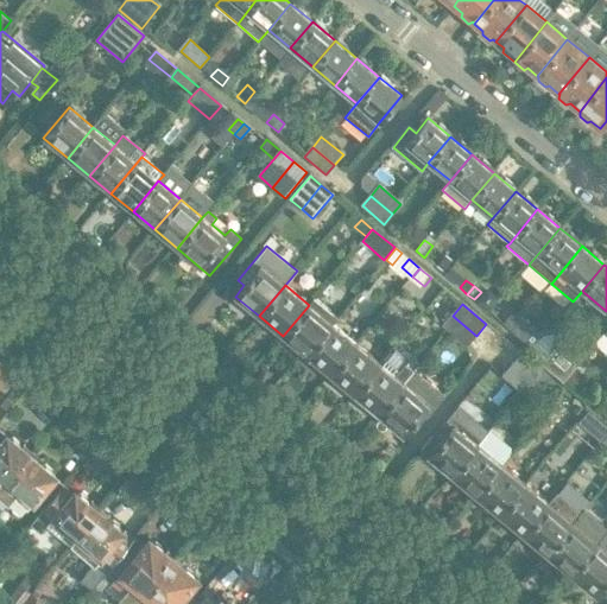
[(307,356),(333,325),(337,319),(326,310),(321,315),(309,305),(283,336),(307,356)]
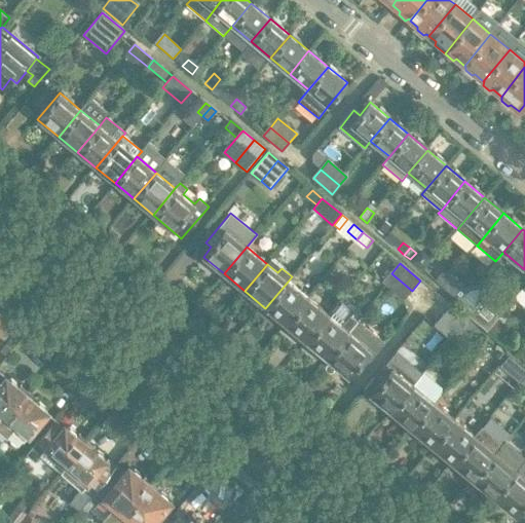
[(383,283),(404,300),(412,291),(391,273),(383,283)]
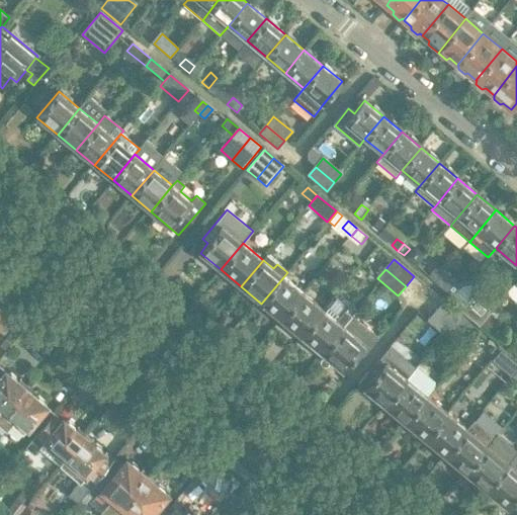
[(435,271),(429,277),(435,282),(441,276),(435,271)]
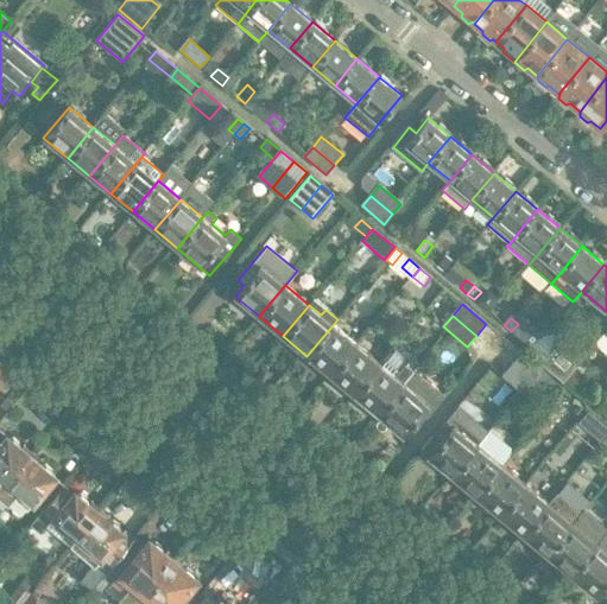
[(518,324),(511,331),(519,337),(525,330),(518,324)]
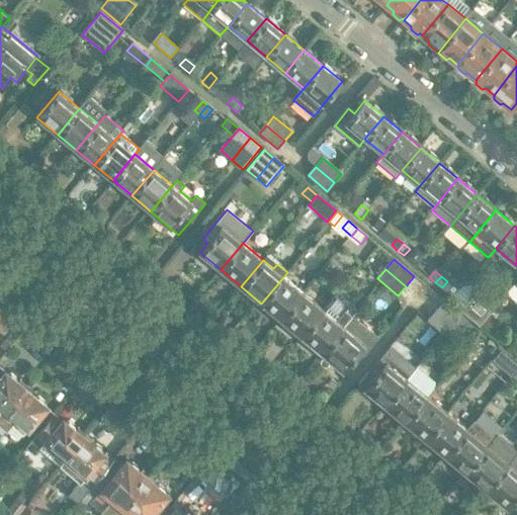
[(283,277),(261,304),(281,320),(304,293),(283,277)]
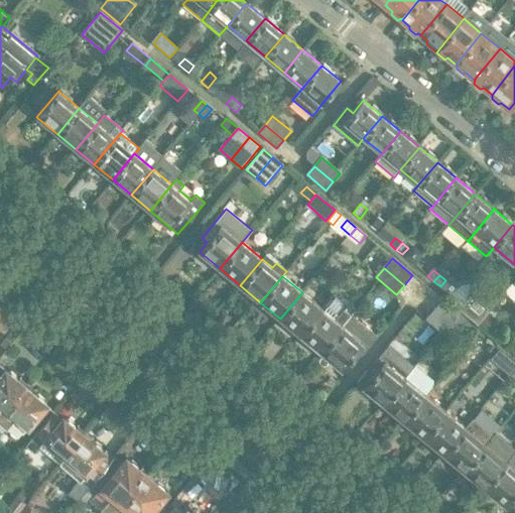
[(514,279),(504,292),(514,300),(514,279)]
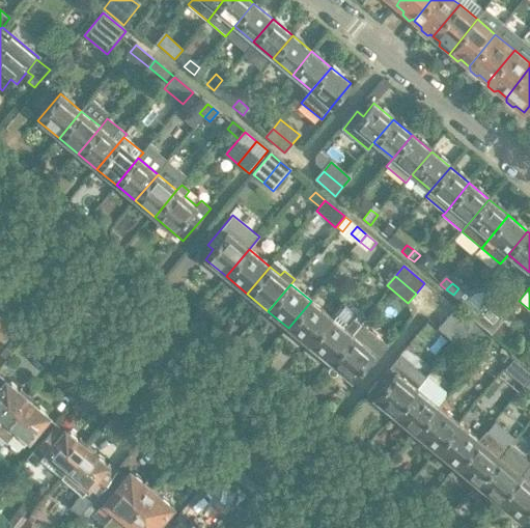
[(490,300),(477,315),(474,320),(483,327),(499,307),(490,300)]
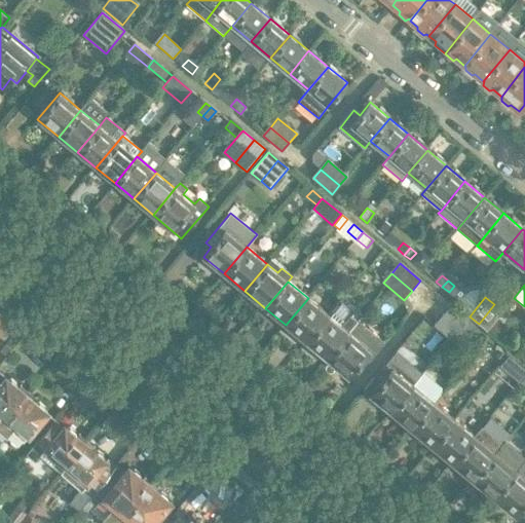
[(308,298),(286,325),(306,342),(329,315),(308,298)]
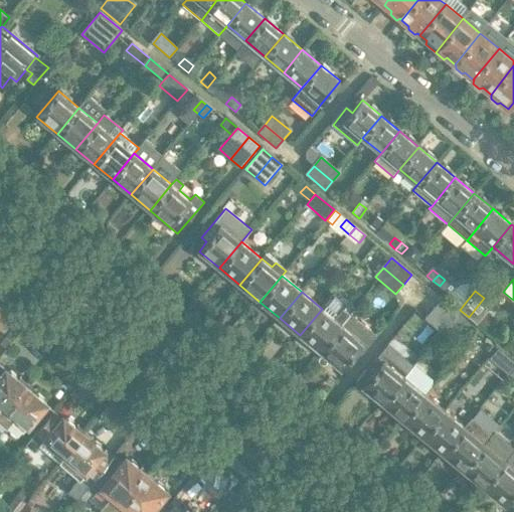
[(492,306),(484,298),(469,317),(477,324),(492,306)]
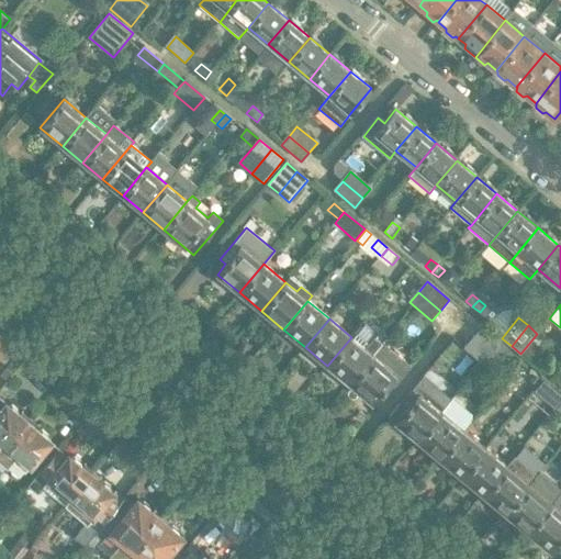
[(483,328),(473,338),(495,357),(504,347),(483,328)]
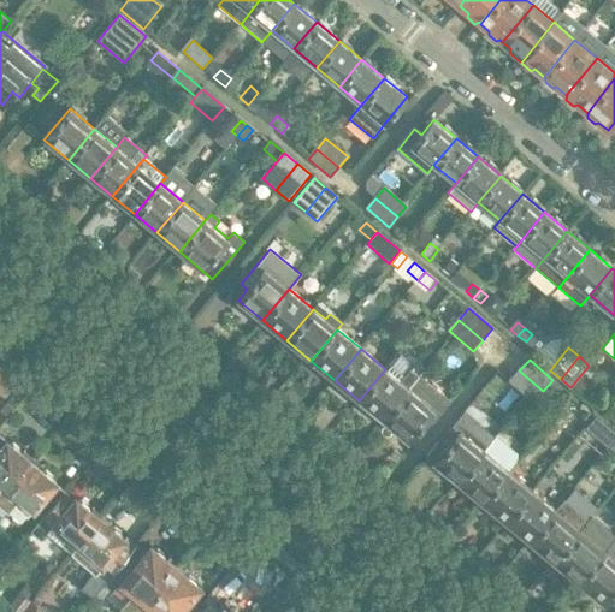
[(385,369),(359,400),(383,421),(409,388),(385,369)]
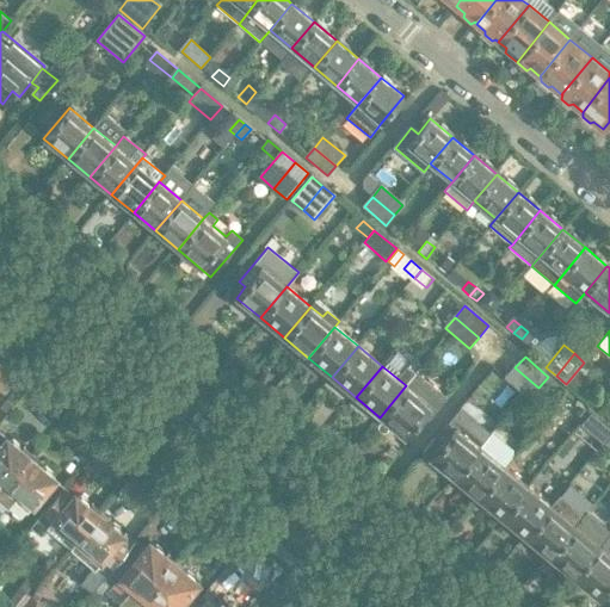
[(515,367),(505,378),(529,400),(538,388),(515,367)]
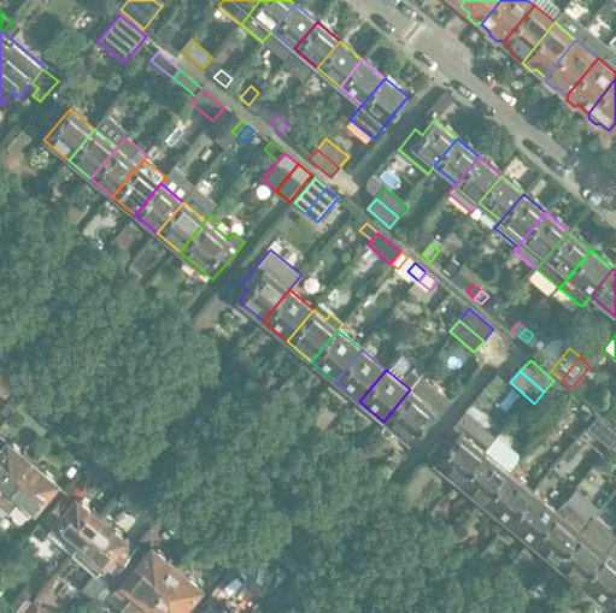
[(421,376),(410,389),(435,410),(420,429),(426,434),(452,402),(421,376)]
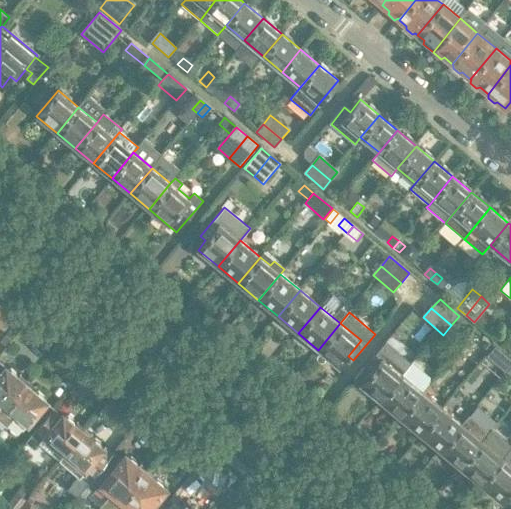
[(460,316),(459,317),(455,321),(464,328),(468,323),(460,316)]
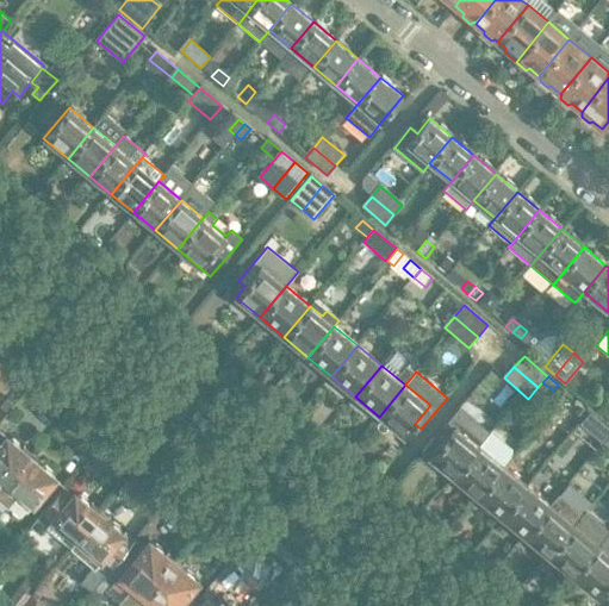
[(415,424),(430,405),(405,385),(379,417),(404,437),(415,424)]
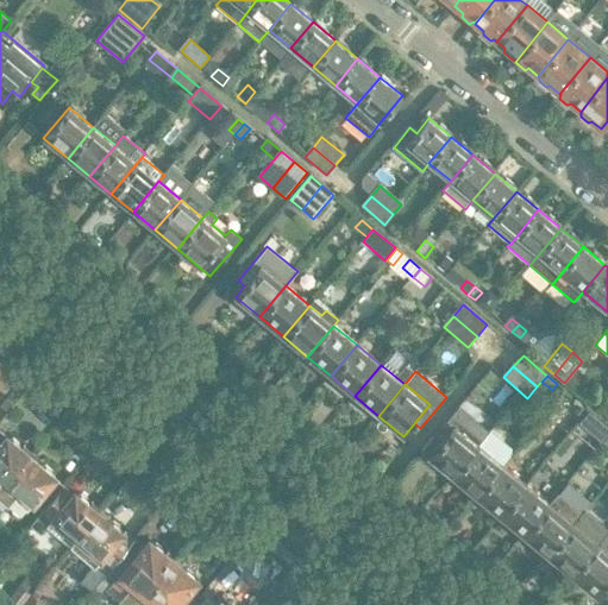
[(588,413),(576,403),(570,411),(581,420),(588,413)]
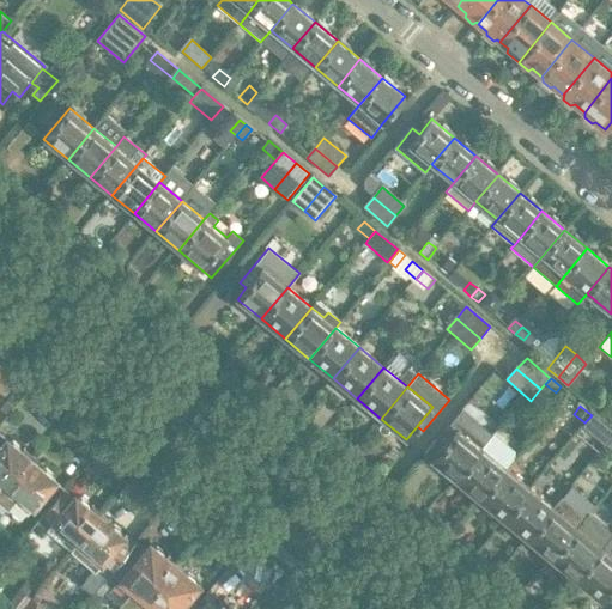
[(482,449),(494,434),(462,408),(450,424),(458,428),(431,460),(456,480),(482,449)]
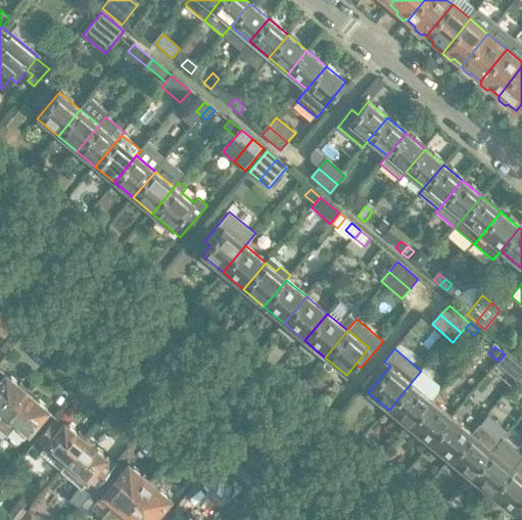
[(507,356),(499,364),(507,371),(514,363),(507,356)]
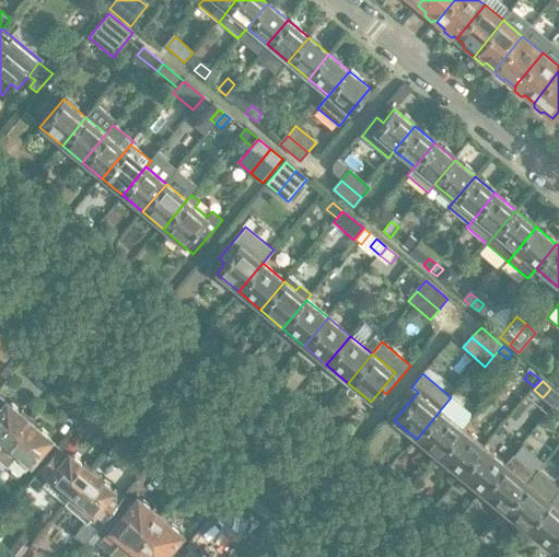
[(0,455),(30,421),(19,413),(19,409),(12,404),(9,405),(0,396),(0,455)]
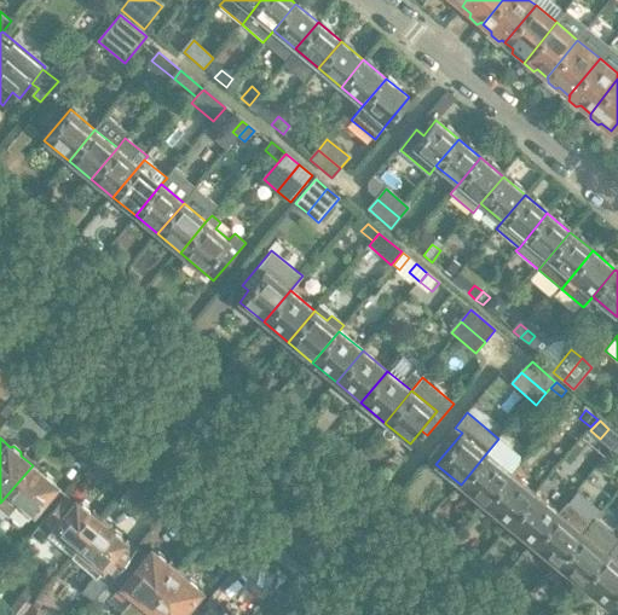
[(485,505),(510,474),(519,464),(520,457),(498,439),(486,453),(461,485),(485,505)]
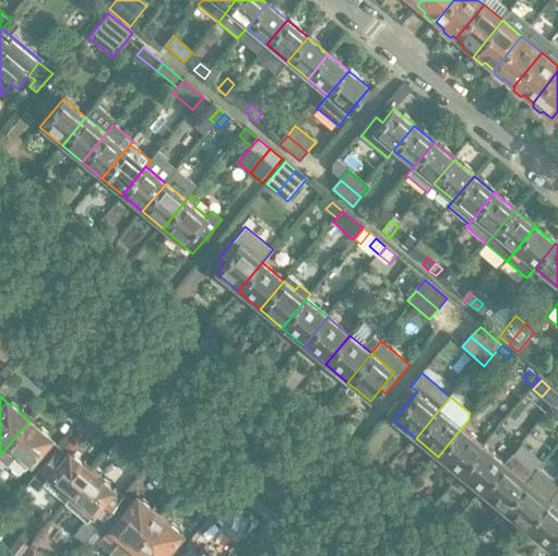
[(39,428),(37,427),(30,421),(0,454),(0,460),(8,466),(13,460),(25,470),(31,463),(39,471),(58,448),(50,440),(51,439),(48,436),(48,433),(43,428),(39,428)]
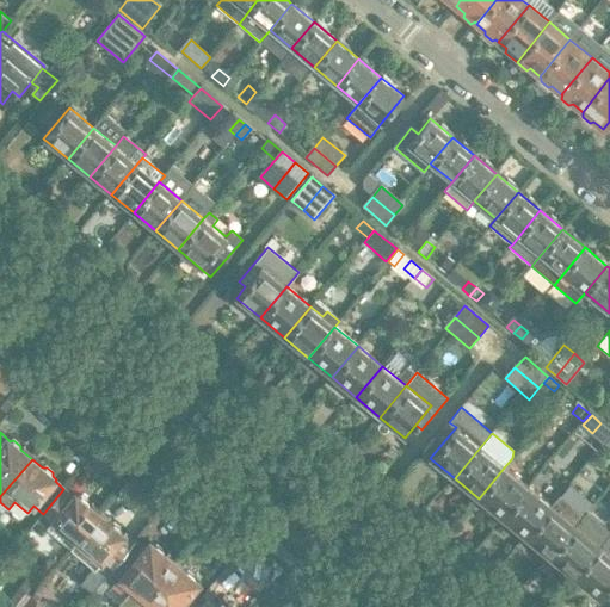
[(504,468),(479,499),(503,519),(528,487),(504,468)]
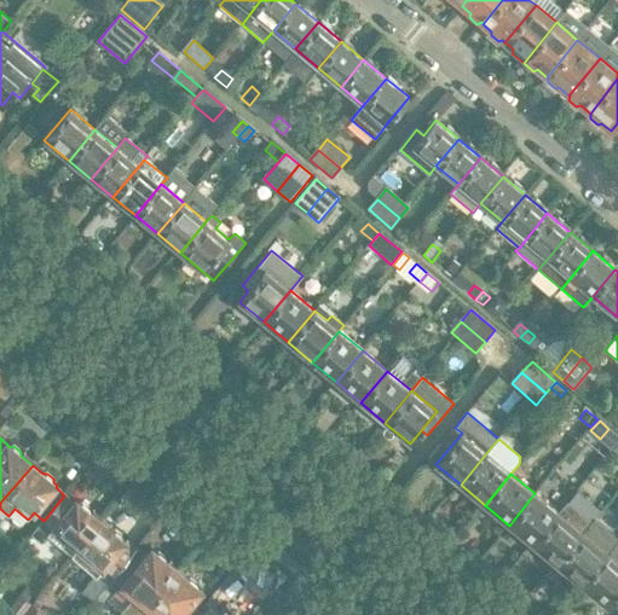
[(535,493),(509,526),(532,545),(559,514),(535,493)]
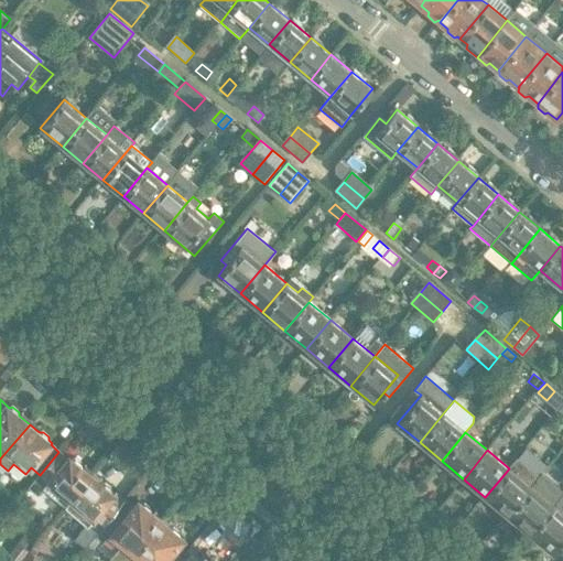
[(91,476),(84,470),(82,467),(82,464),(75,460),(72,460),(69,457),(67,460),(58,452),(40,475),(49,483),(43,488),(56,499),(61,493),(71,502),(91,476)]
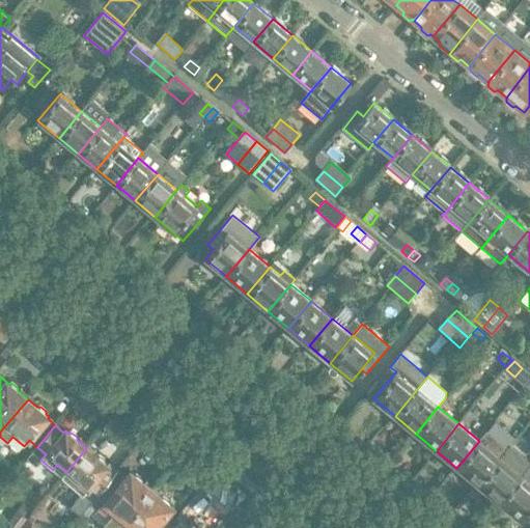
[(477,484),(500,457),(507,448),(486,432),(479,441),(456,468),(477,484)]
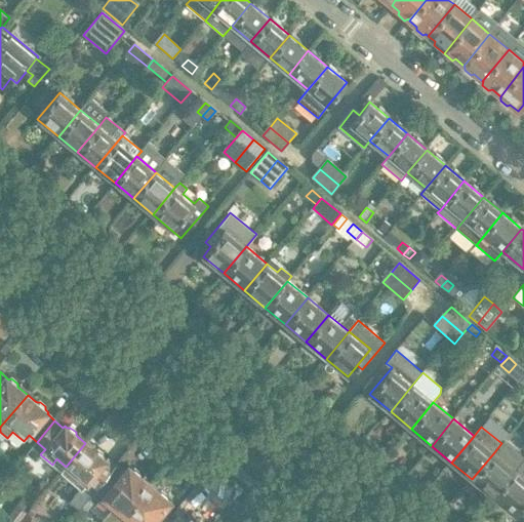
[(95,450),(85,443),(66,467),(61,473),(82,490),(73,502),(81,509),(92,494),(115,468),(104,458),(104,455),(97,450),(95,450)]
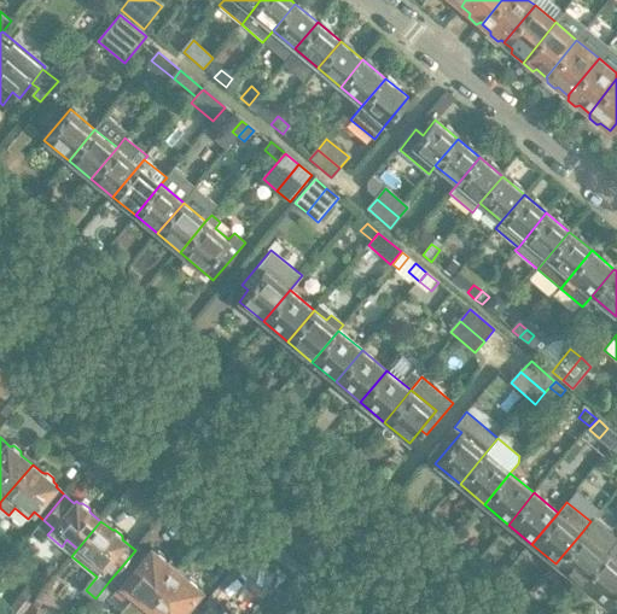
[(582,532),(556,563),(581,585),(606,553),(582,532)]
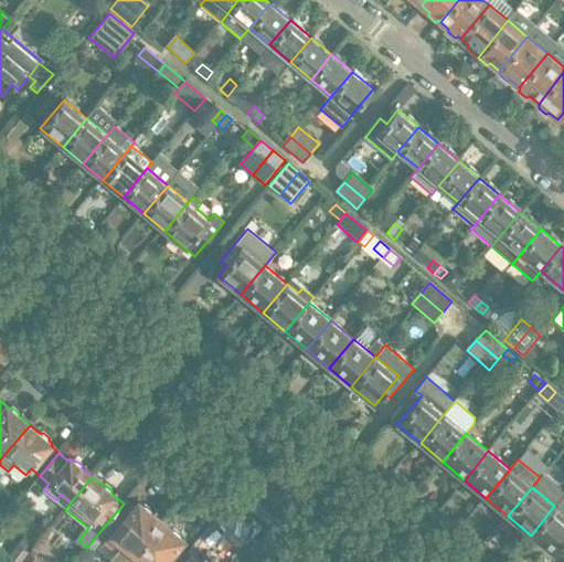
[(553,553),(563,540),(563,497),(554,506),(531,536),(553,553)]
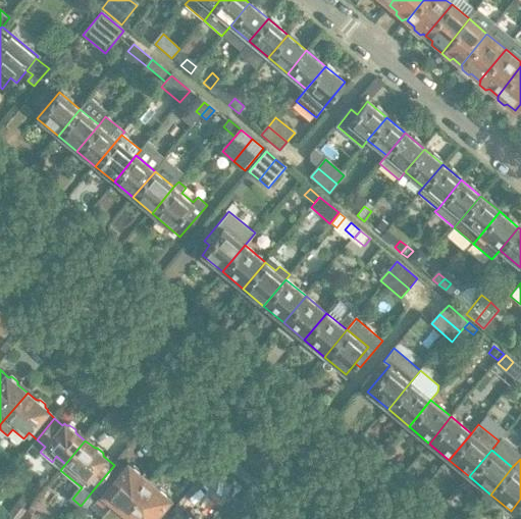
[(116,463),(114,465),(92,491),(101,499),(104,496),(114,504),(107,514),(112,518),(119,518),(124,512),(149,482),(140,474),(140,471),(134,467),(131,467),(128,465),(124,470),(116,463)]
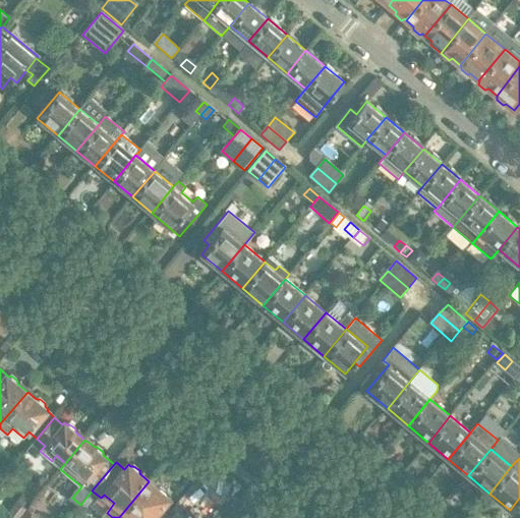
[(158,488),(149,481),(124,511),(131,517),(167,517),(168,516),(160,509),(169,498),(166,496),(166,493),(161,488),(158,488)]
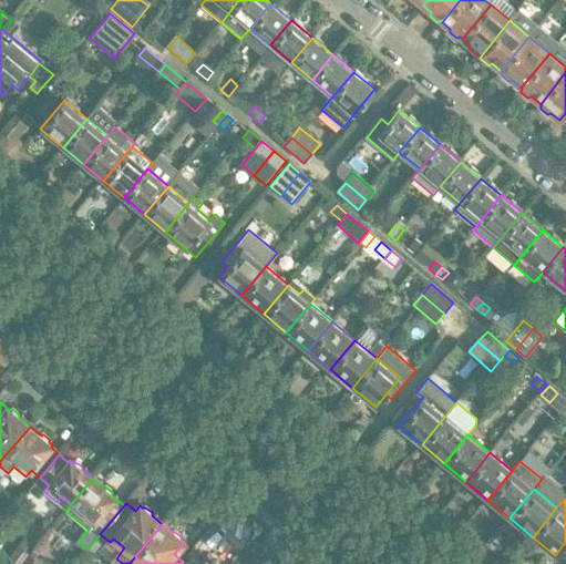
[(13,554),(6,563),(22,563),(23,562),(13,554)]
